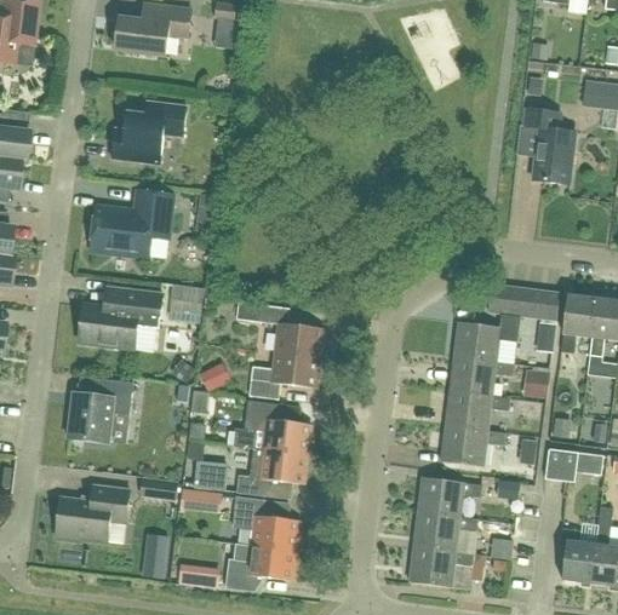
[(0,0),(0,61),(9,63),(11,42),(32,45),(36,0),(0,0)]
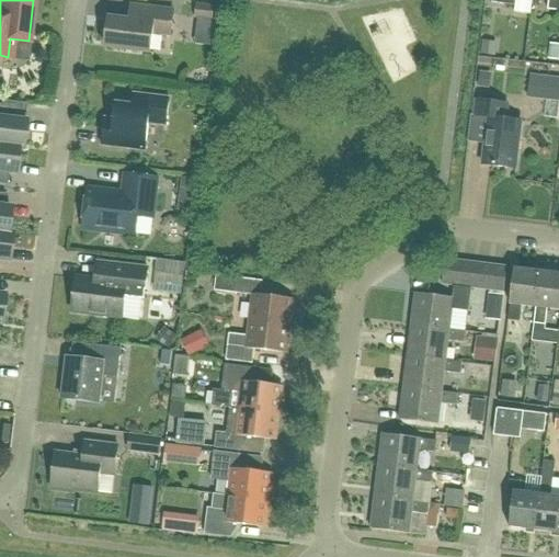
[(194,15),(191,40),(210,43),(214,18),(212,16),(213,2),(194,0),(193,15),(194,15)]
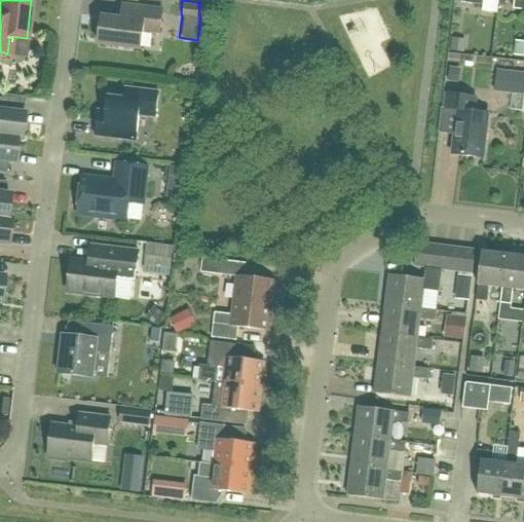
[(161,7),(129,3),(120,2),(119,16),(101,14),(97,41),(140,46),(142,29),(158,31),(161,7)]
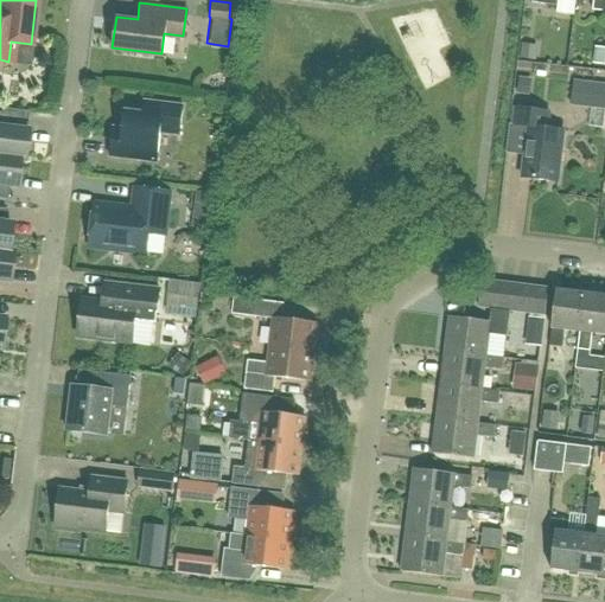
[(535,45),(520,44),(518,56),(533,57),(535,45)]
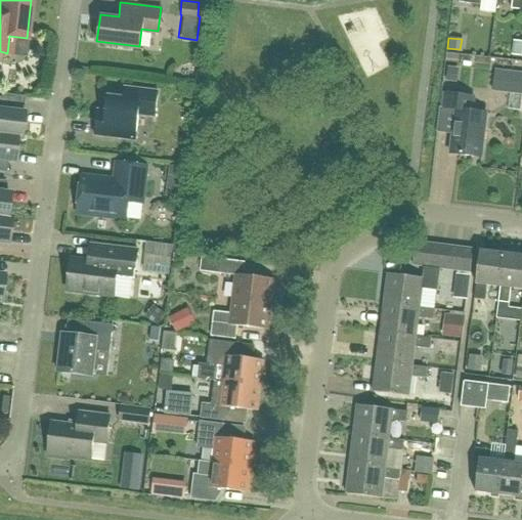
[(521,40),(512,40),(511,52),(521,52),(521,40)]
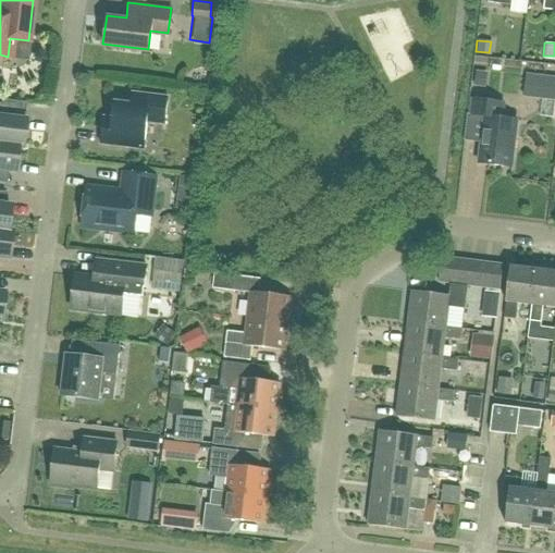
[(472,83),(482,84),(483,70),(475,69),(472,83)]
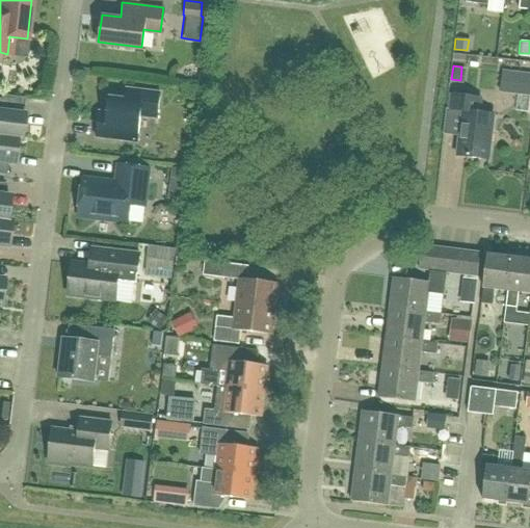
[(529,84),(529,72),(515,71),(513,91),(529,94),(529,84)]
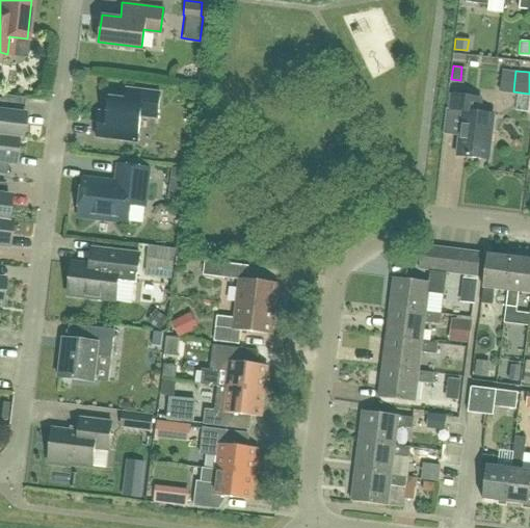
[(108,95),(106,110),(98,109),(97,117),(95,135),(136,140),(139,114),(156,116),(159,90),(125,86),(124,97),(108,95)]
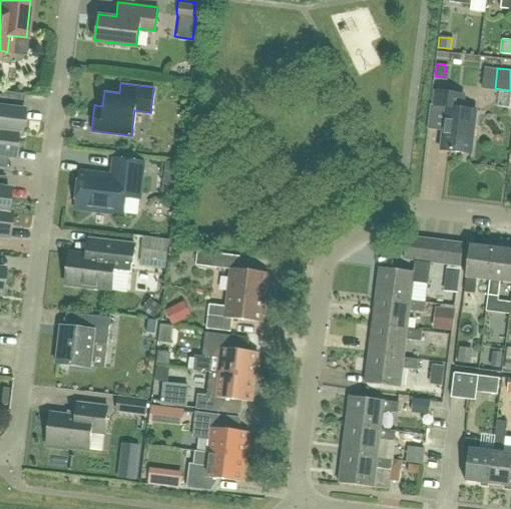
[(470,150),(475,107),(461,106),(463,92),(435,88),(433,103),(445,105),(440,147),(470,150)]
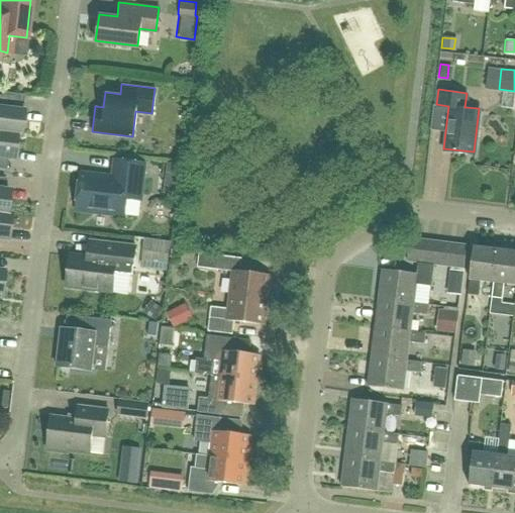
[(0,130),(15,133),(19,134),(22,109),(0,106),(0,130)]
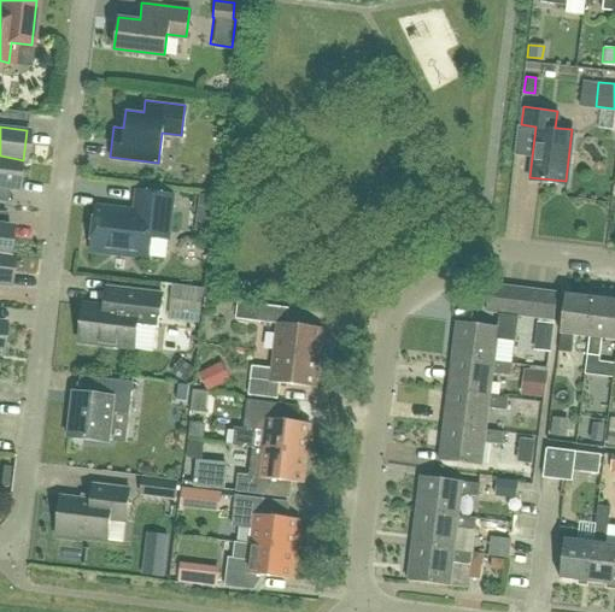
[(0,184),(15,187),(18,159),(0,156),(0,184)]
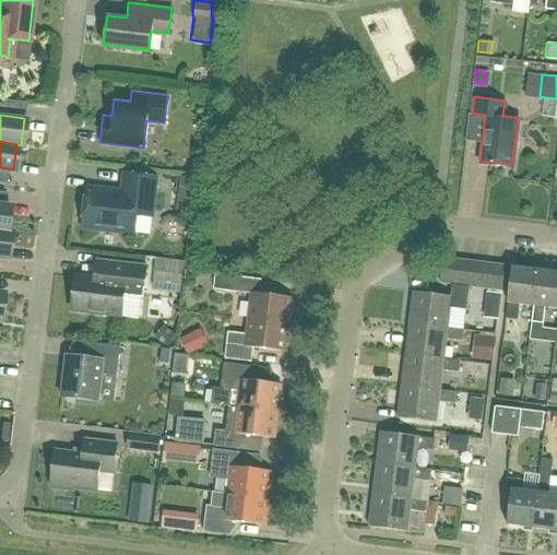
[(152,210),(156,175),(122,170),(120,191),(85,187),(81,224),(99,226),(104,229),(111,231),(116,228),(133,231),(135,208),(152,210)]
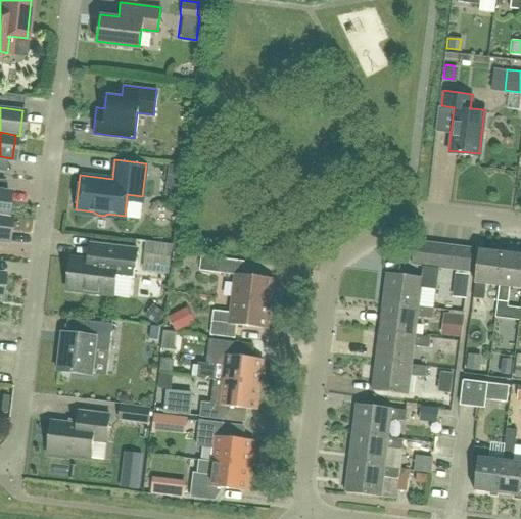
[(0,215),(5,216),(5,215),(8,191),(0,189),(0,215)]
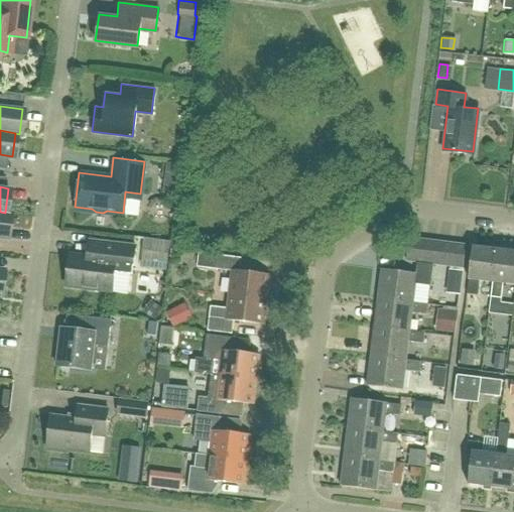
[(9,213),(5,212),(5,213),(0,212),(0,236),(6,237),(9,213)]
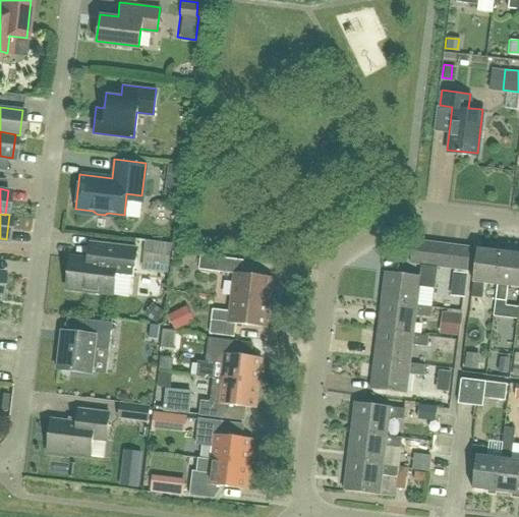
[(170,241),(143,238),(140,266),(166,270),(170,241)]
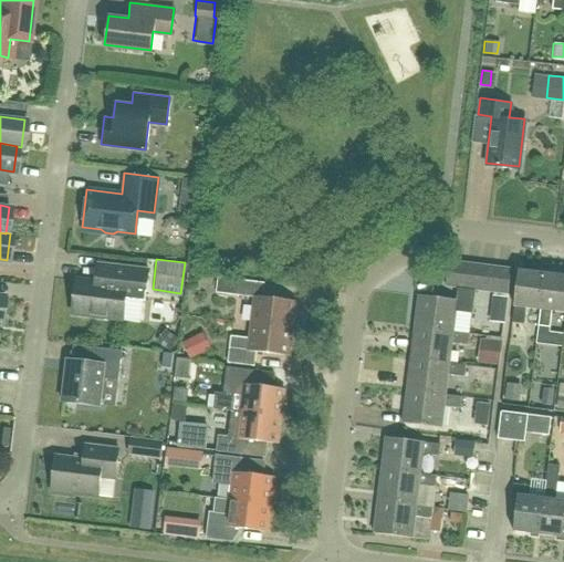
[(460,285),(463,261),(448,259),(445,283),(460,285)]
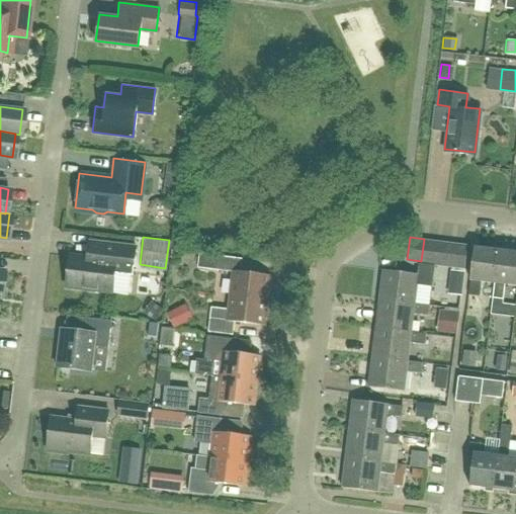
[(135,245),(101,241),(88,239),(86,255),(70,253),(66,285),(110,290),(113,271),(132,273),(135,245)]
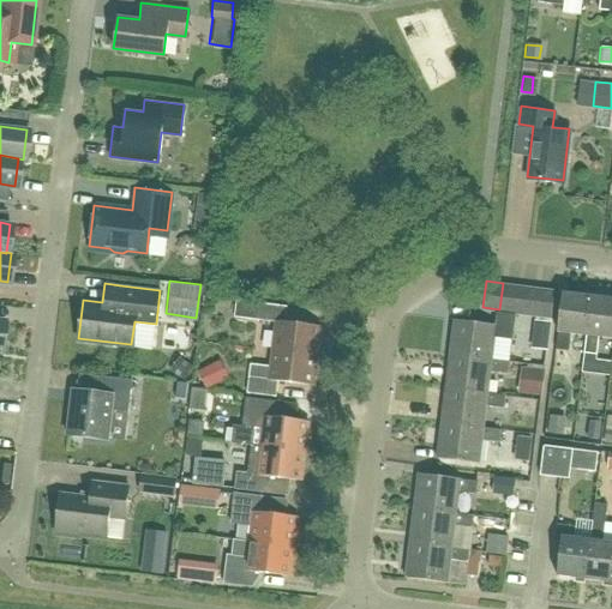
[(516,312),(520,284),(503,283),(499,309),(516,312)]
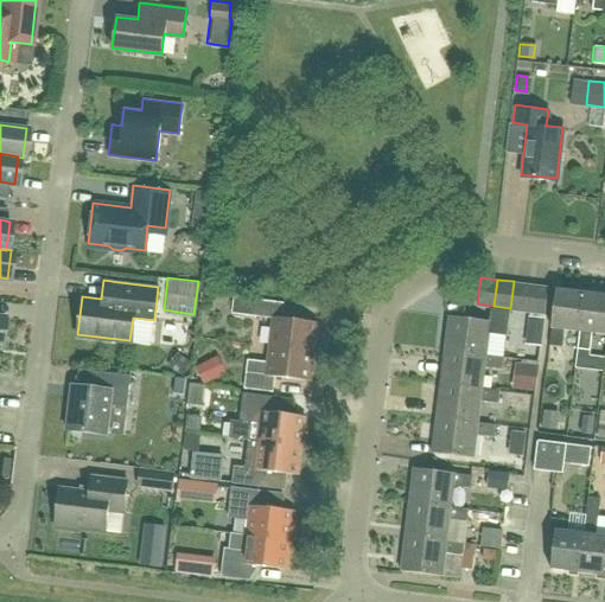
[(527,311),(529,283),(514,281),(510,308),(527,311)]
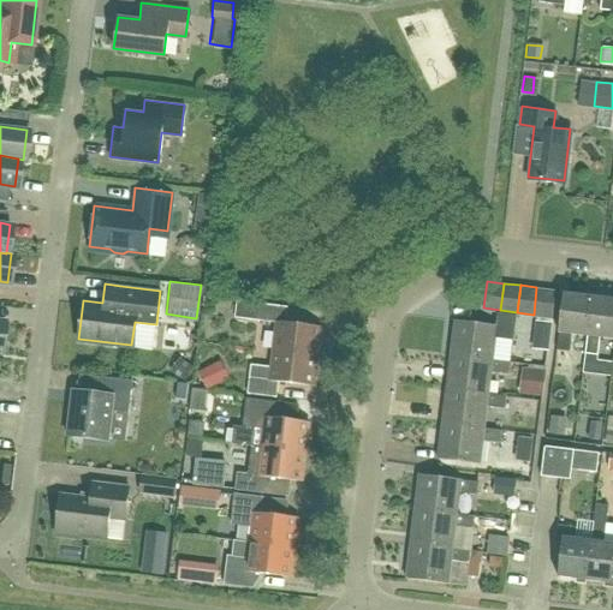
[(536,287),(534,315),(552,317),(554,289),(536,287)]
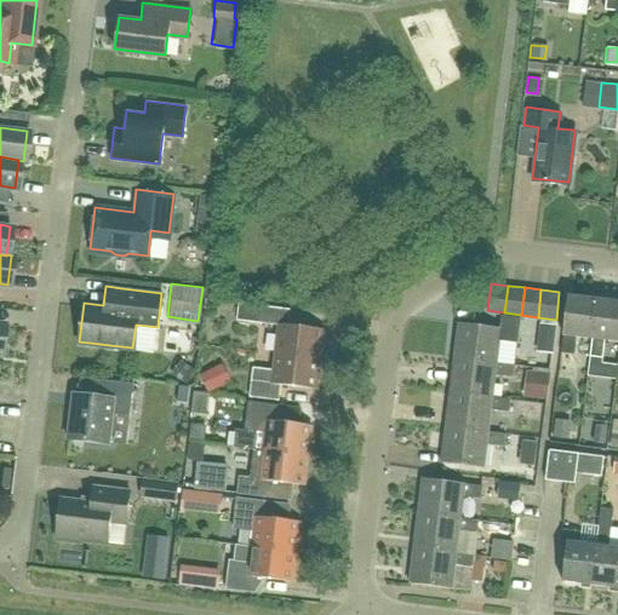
[(591,337),(596,297),(567,293),(562,333),(560,351),(573,352),(576,335),(591,337)]
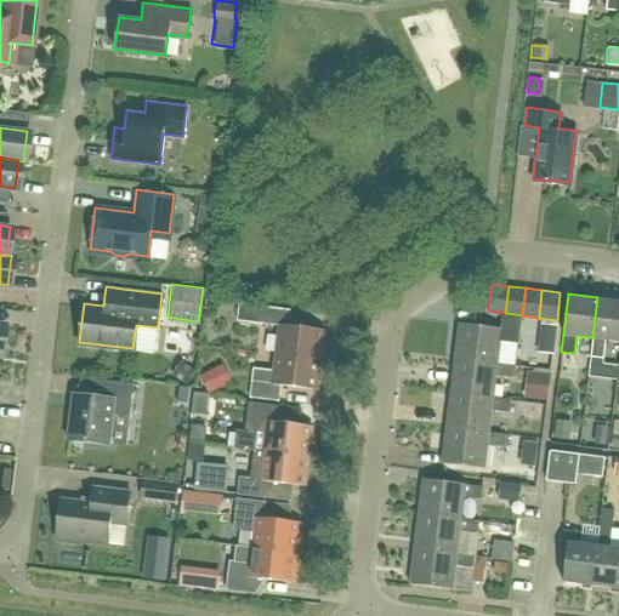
[(618,300),(597,297),(592,337),(590,355),(603,357),(605,340),(618,341),(618,300)]
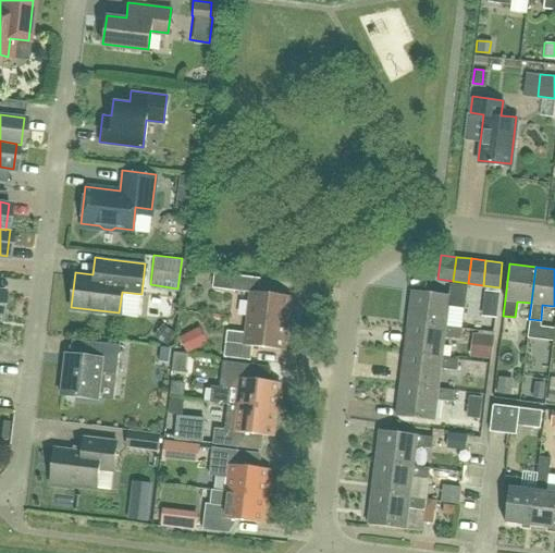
[(211,285),(231,287),(233,273),(213,270),(211,285)]
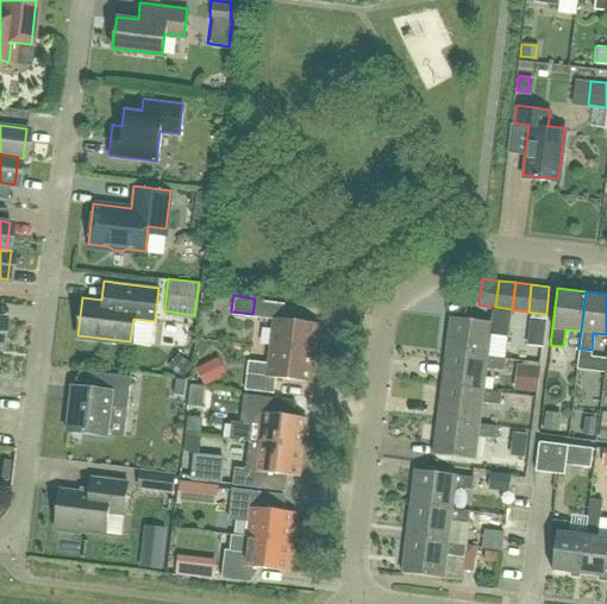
[(281,318),(283,302),(255,299),(252,314),(274,316),(270,345),(313,351),(317,321),(281,318)]
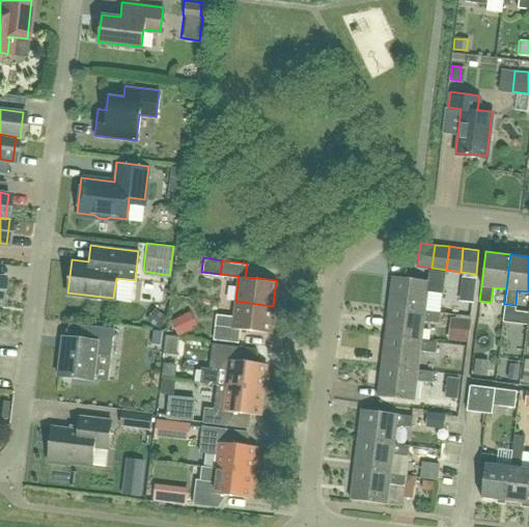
[(426,279),(392,274),(388,305),(423,309),(423,308),(426,289),(442,292),(444,270),(428,268),(426,279)]
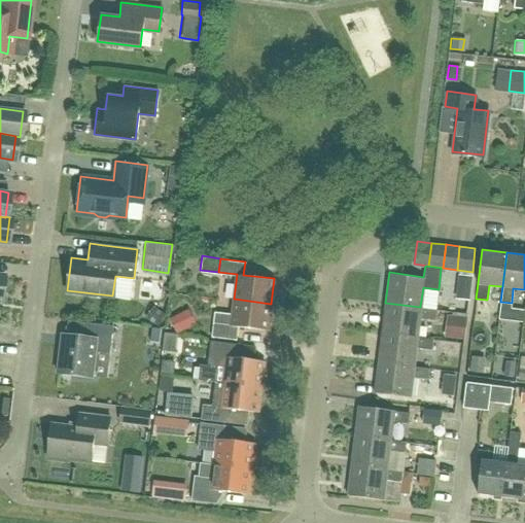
[(456,272),(455,284),(468,285),(469,273),(456,272)]
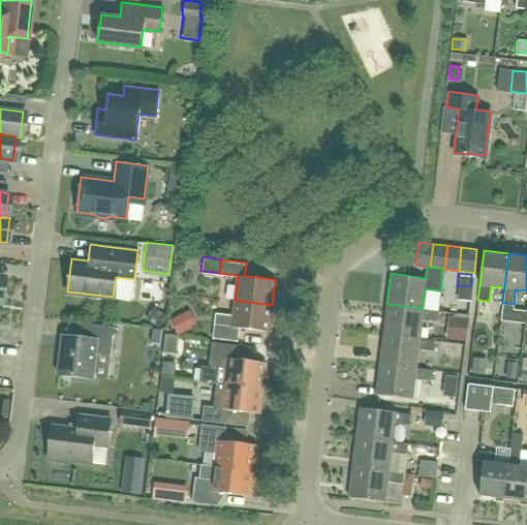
[(269,330),(272,305),(235,300),(233,314),(215,312),(212,337),(237,340),(238,327),(269,330)]
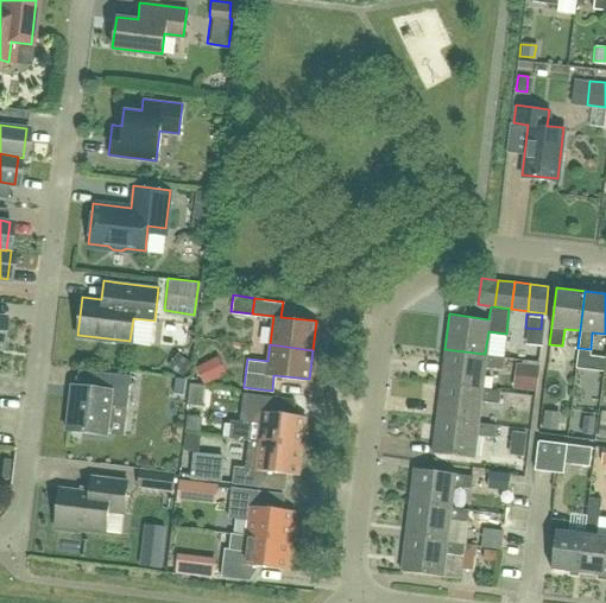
[(502,367),(503,355),(485,353),(485,354),(444,349),(440,382),(481,388),(481,387),(484,365),(502,367)]
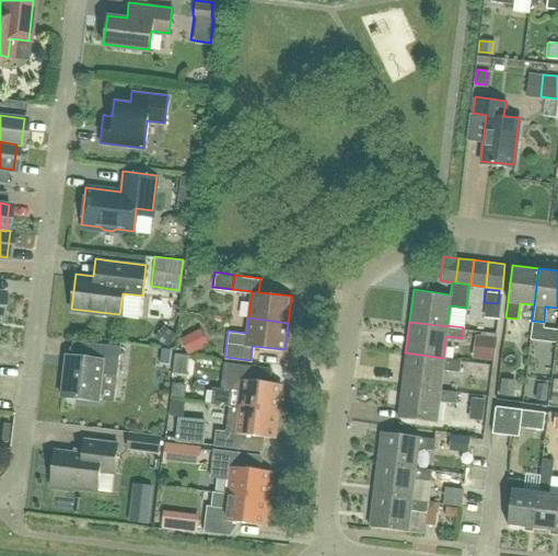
[(166,326),(159,338),(166,344),(175,332),(166,326)]
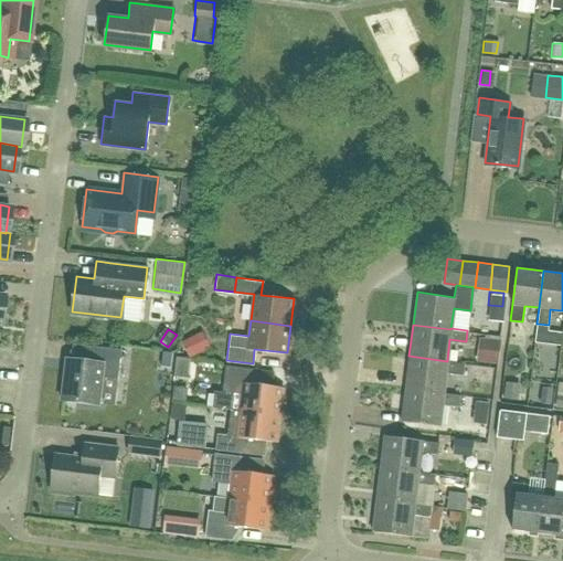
[(195,332),(181,339),(189,355),(203,348),(195,332)]
